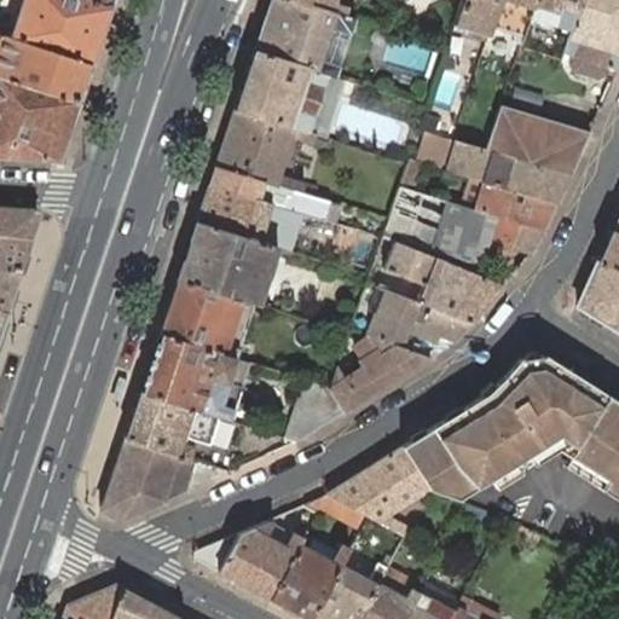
[(90,64),(109,7),(87,0),(35,0),(22,42),(90,64)]
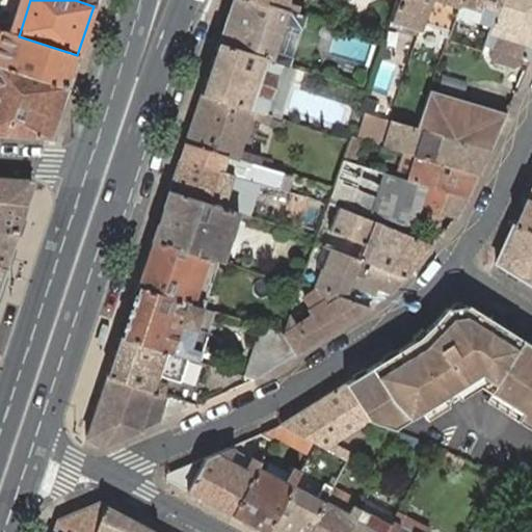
[(251,0),(231,0),(217,44),(288,67),(291,57),(275,52),(284,24),(300,29),(304,17),(295,14),(251,0)]
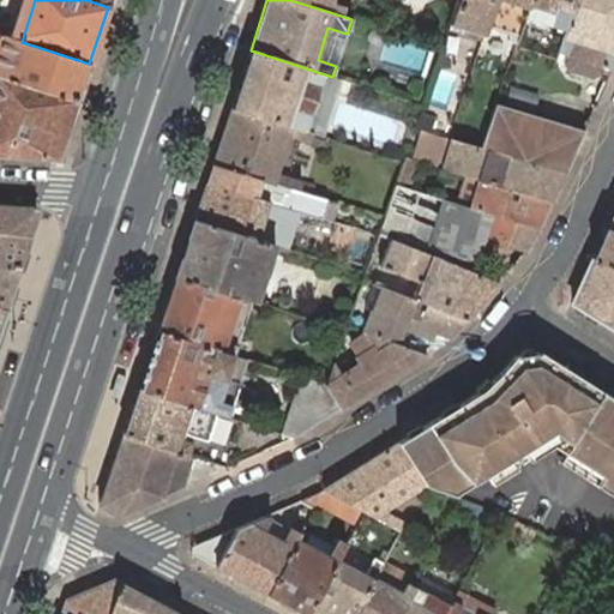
[(290,0),(341,16),(344,7),(331,2),(332,0),(290,0)]
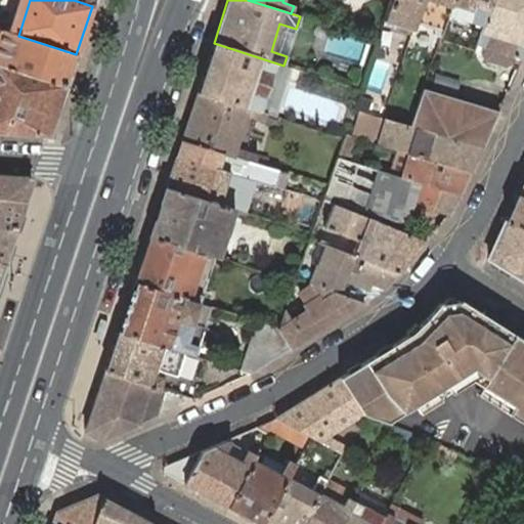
[(421,0),(390,0),(383,22),(382,26),(410,35),(411,31),(413,23),(421,0)]
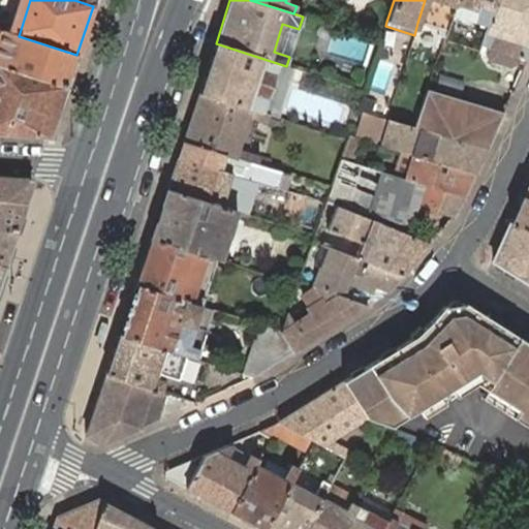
[(456,0),(425,0),(417,23),(439,30),(437,35),(443,37),(452,14),(456,0)]
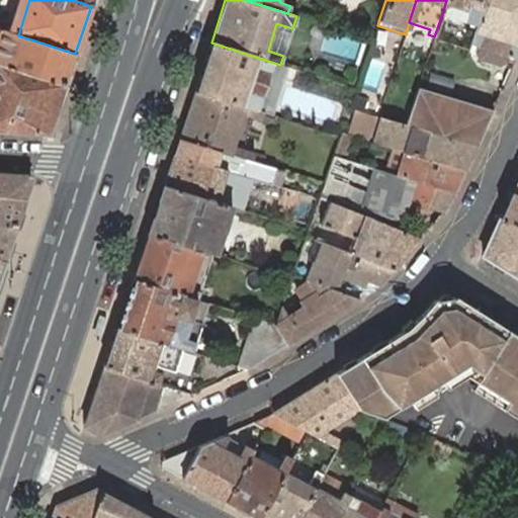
[(485,0),(446,0),(442,14),(477,25),(485,0)]
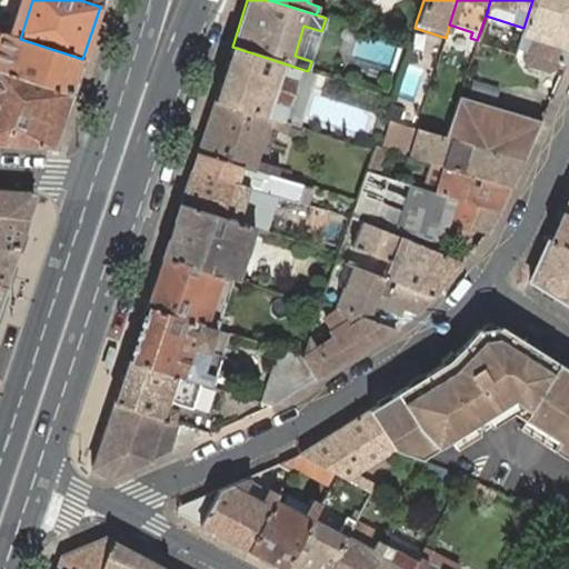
[(568,0),(532,0),(523,28),(517,48),(526,50),(557,61),(567,65),(568,59),(568,0)]
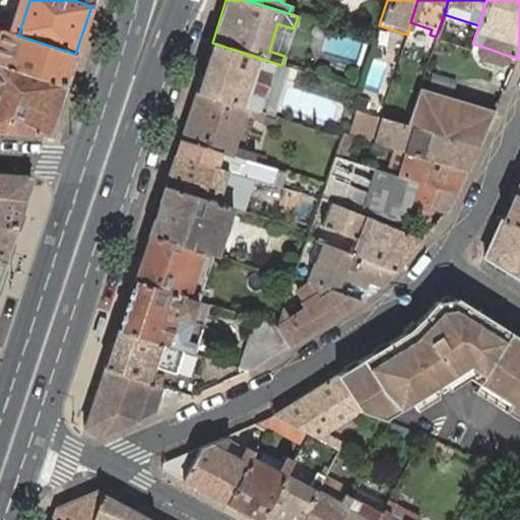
[(269,51),(284,56),(294,28),(277,23),(269,51)]
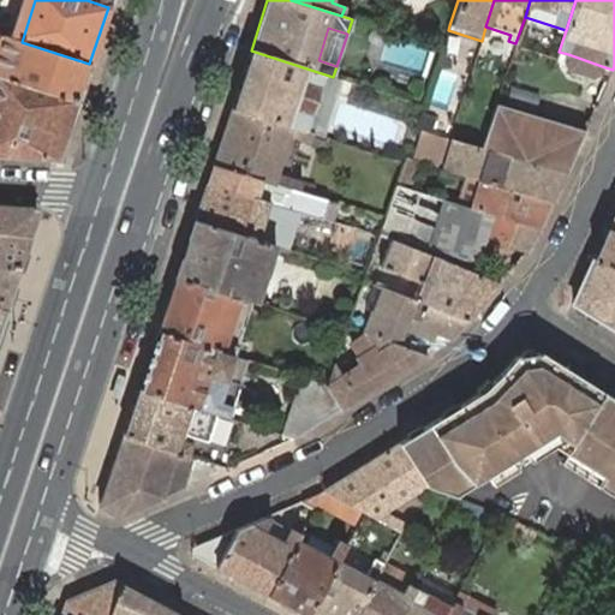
[(0,75),(77,101),(89,64),(22,42),(10,37),(0,35),(0,75)]
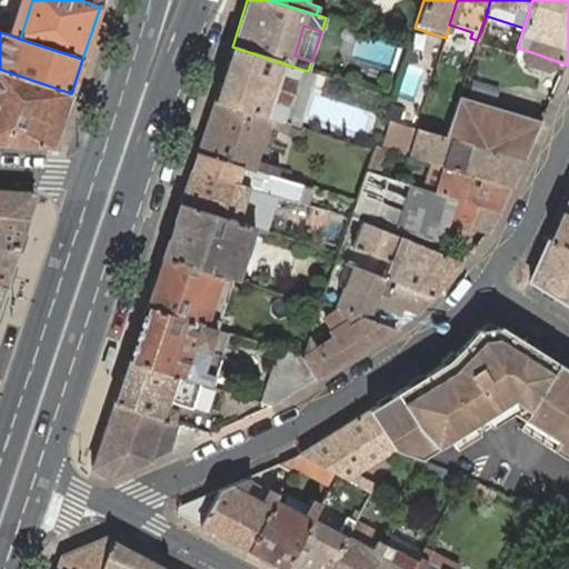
[(215,100),(290,123),(292,117),(285,115),(298,76),(306,78),(308,71),(232,47),(215,100)]
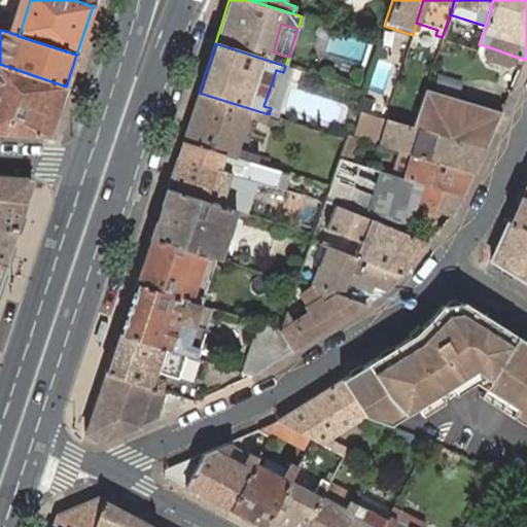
[(516,57),(487,46),(485,53),(488,59),(507,66),(515,62),(516,57)]
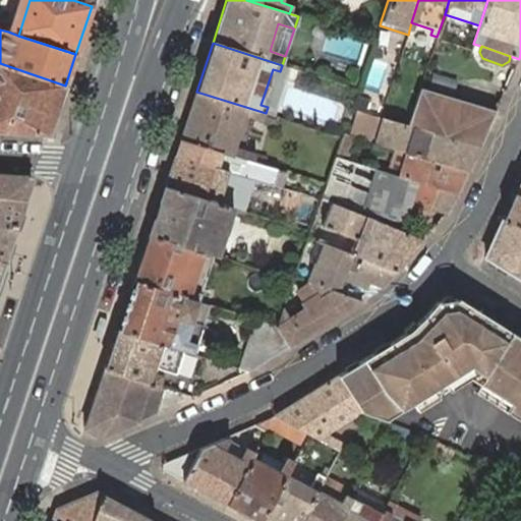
[(0,131),(49,134),(65,85),(0,63),(0,131)]
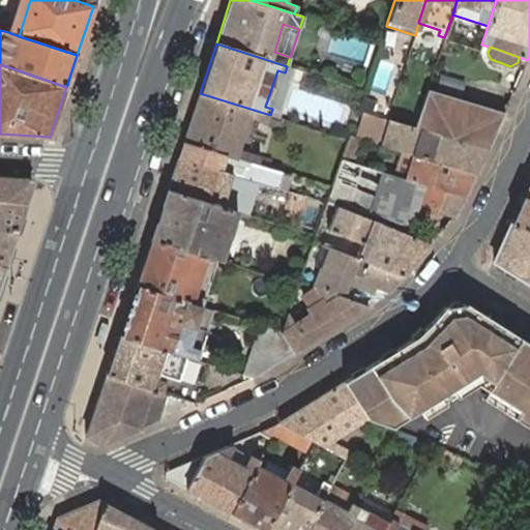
[(295,68),(287,66),(285,72),(277,70),(265,107),(272,109),(270,115),(278,119),(295,68)]
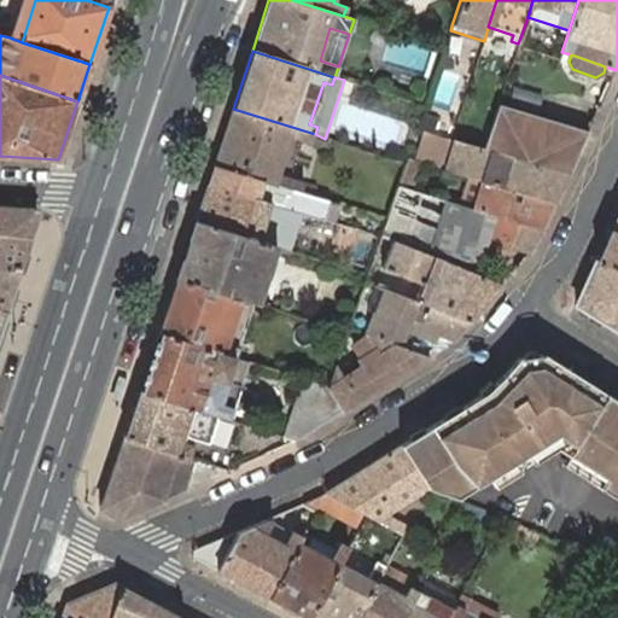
[(519,159),(569,175),(588,132),(499,104),(489,133),(483,149),(519,159)]
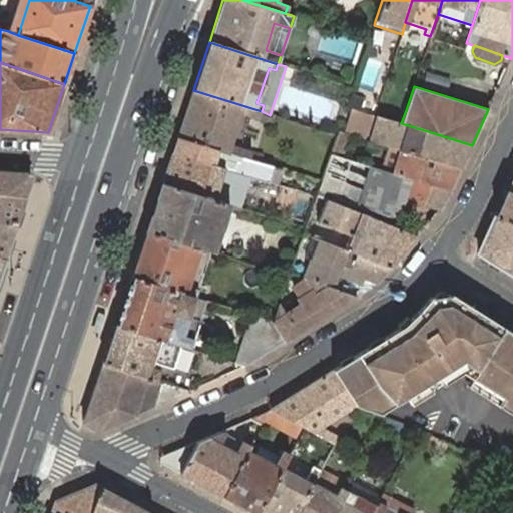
[(259,119),(262,111),(193,90),(177,137),(249,159),(251,150),(232,145),(242,114),(259,119)]
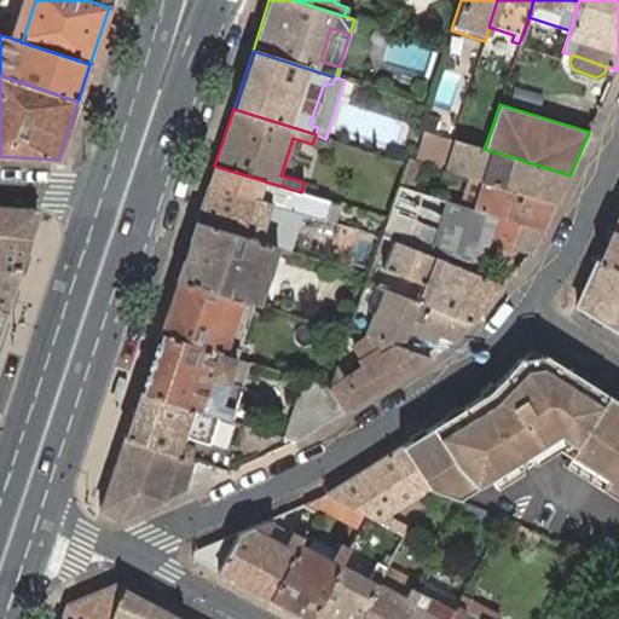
[(424,119),(421,128),(432,132),(434,121),(424,119)]
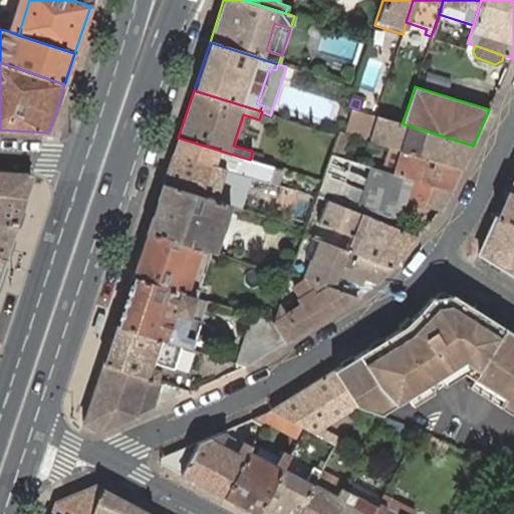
[(402,123),(376,116),(368,141),(392,148),(462,169),(473,146),(432,133),(402,123)]
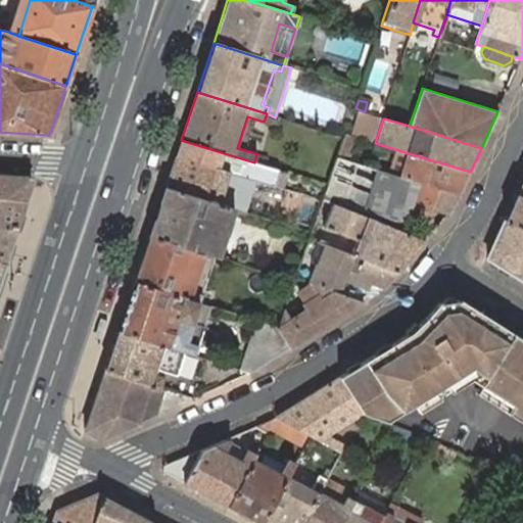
[(343,140),(337,158),(348,161),(357,137),(345,135),(344,138),(343,140)]
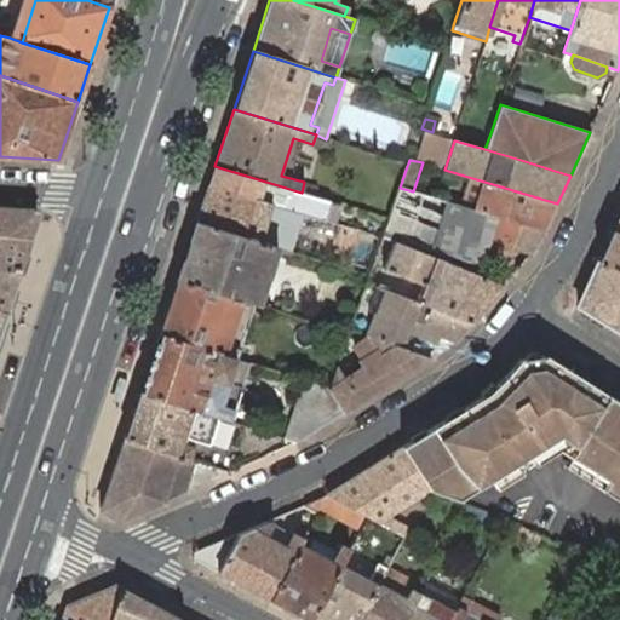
[(323,220),(329,201),(302,193),(214,166),(208,185),(271,205),(280,207),(298,213),(323,220)]
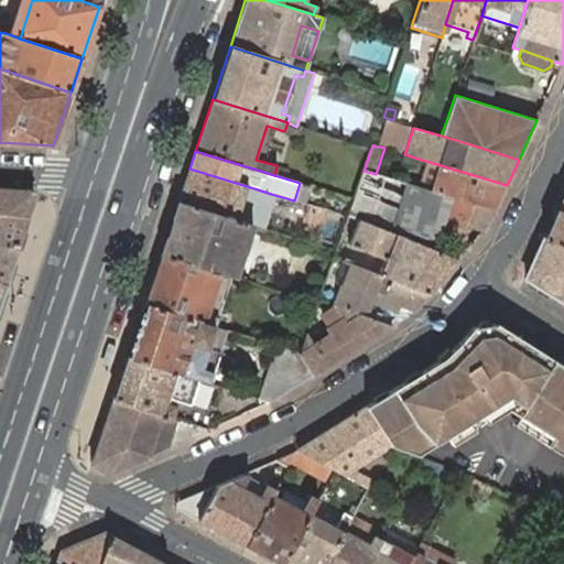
[(496,210),(507,185),(430,162),(427,169),(422,188),(423,188),(496,210)]
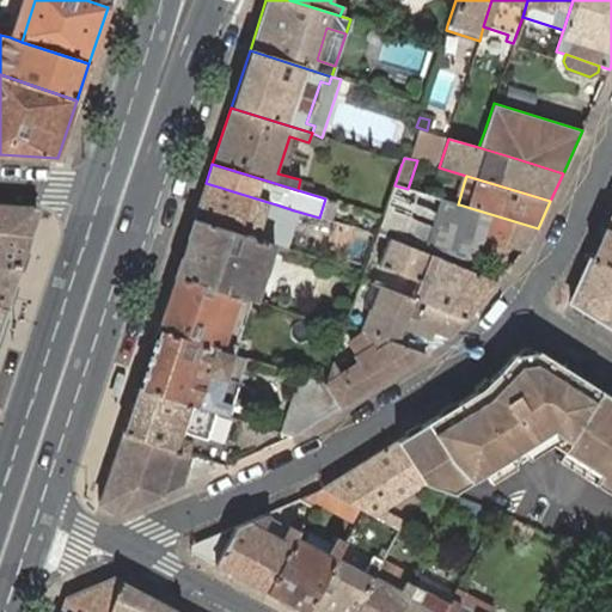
[(206,183),(194,220),(257,239),(268,202),(206,183)]
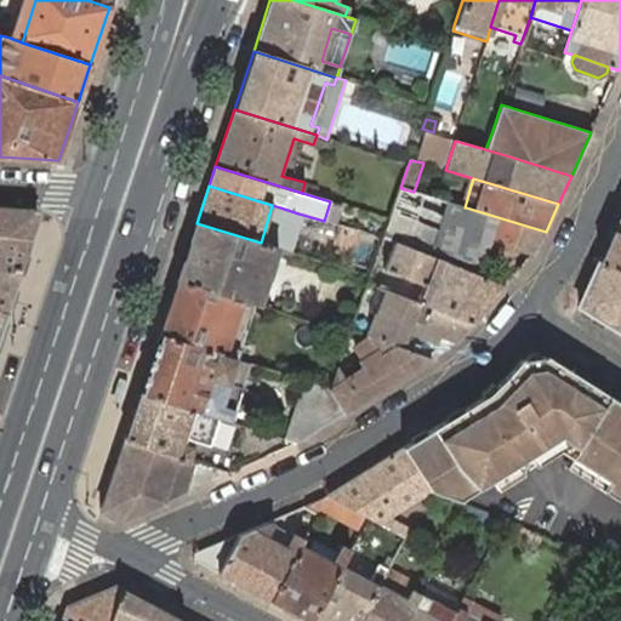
[(465,208),(414,192),(400,188),(389,220),(386,231),(469,265),(478,268),(480,269),(490,239),(535,251),(546,232),(466,208),(465,208)]
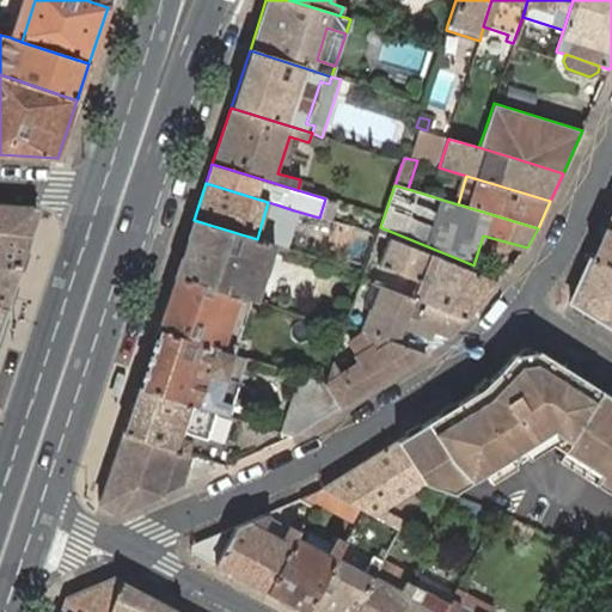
[(276,204),(268,202),(257,239),(265,242),(274,244),(276,237),(285,239),(294,210),(276,204)]
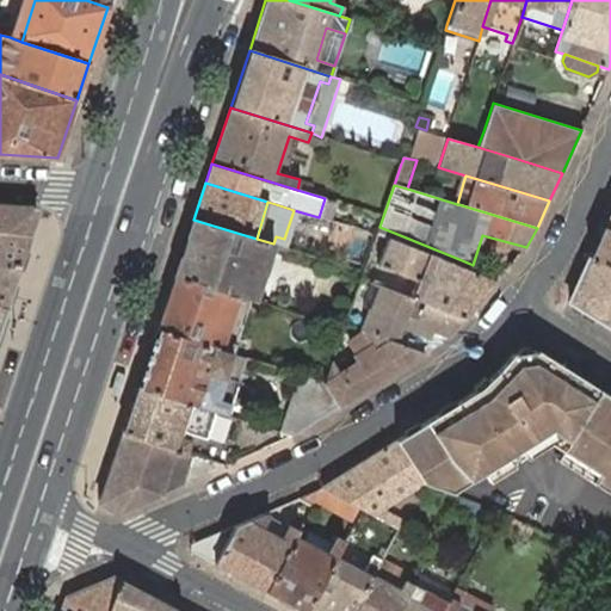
[(37,216),(0,214),(0,244),(28,246),(37,218),(37,216)]
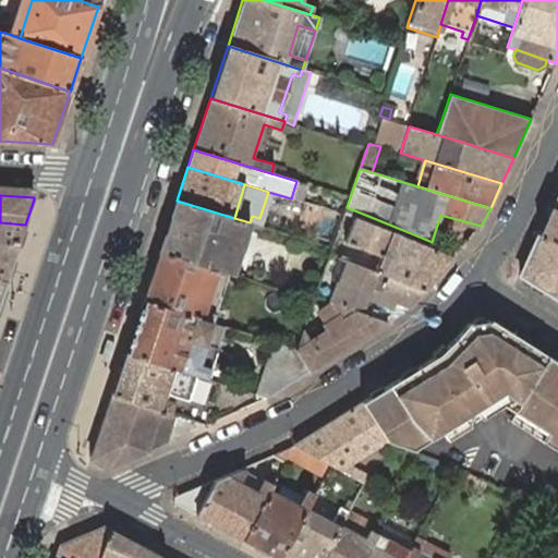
[(232,275),(250,222),(242,220),(234,218),(177,201),(159,252),(230,274),(232,275)]
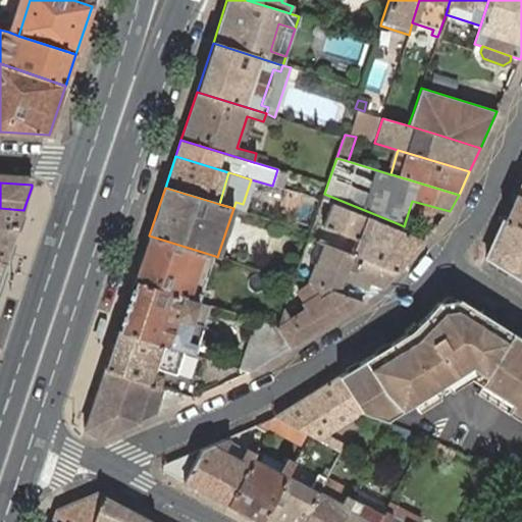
[(424,241),(428,236),(404,226),(402,225),(395,222),(324,194),(322,199),(332,202),(424,241)]
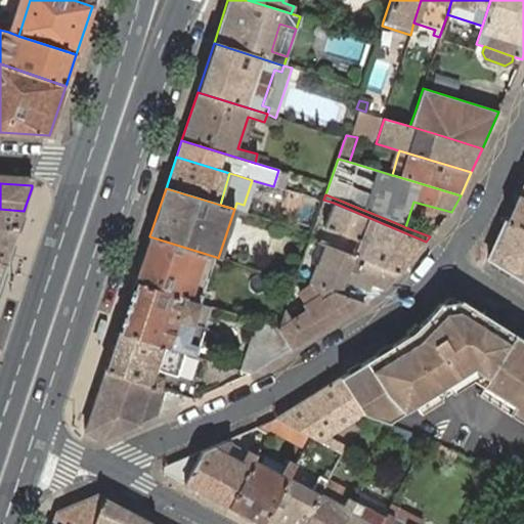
[(523,230),(523,199),(517,195),(506,220),(523,230)]
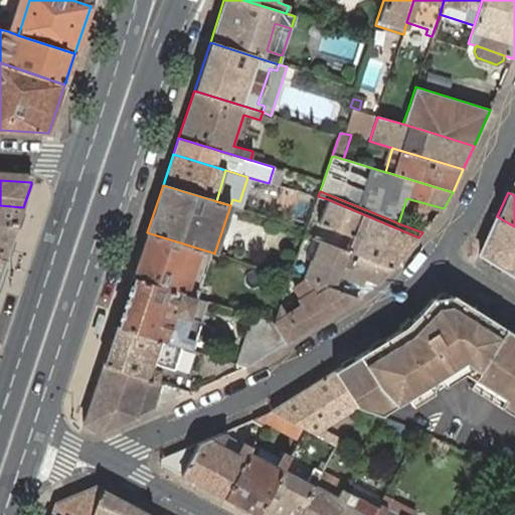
[(391,268),(418,237),(328,199),(318,223),(351,236),(345,250),(391,268)]
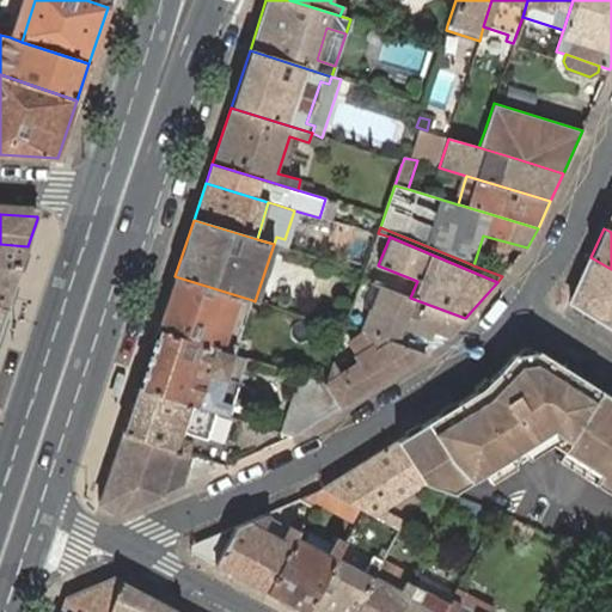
[(0,277),(17,279),(28,246),(0,244),(0,277)]
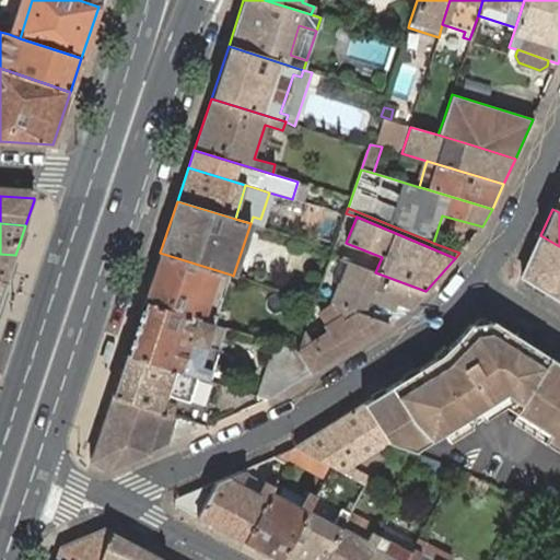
[(559,300),(559,246),(540,235),(522,277),(559,300)]
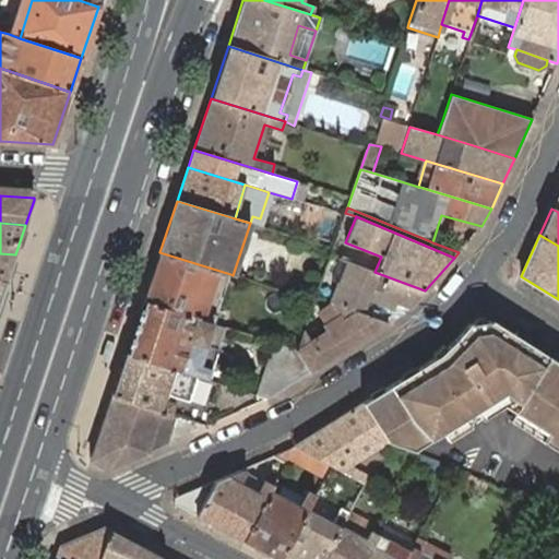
[(159,252),(143,301),(213,324),(230,274),(159,252)]
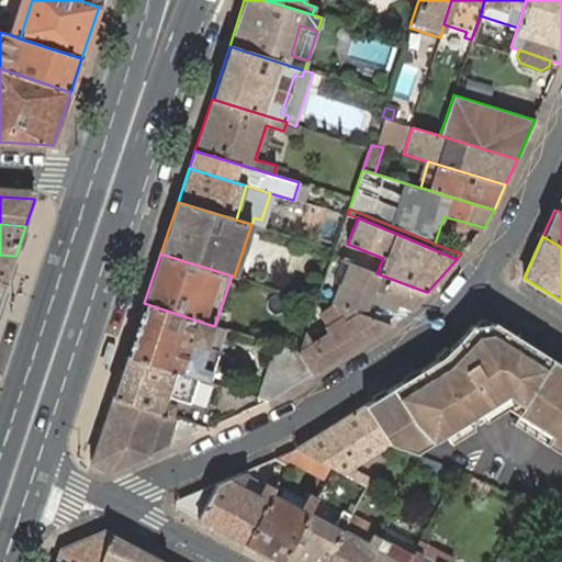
[(0,292),(3,293),(15,256),(0,255),(0,292)]
